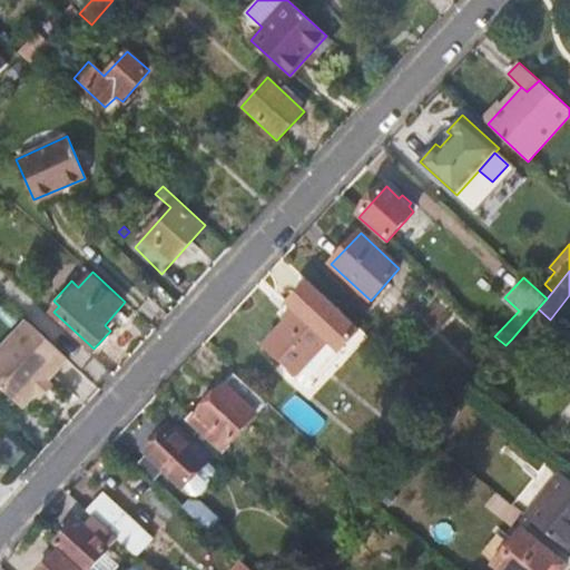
[(297,405),(325,374),(312,362),(331,342),(296,310),(265,343),(274,352),(253,375),(278,401),(285,394),(297,405)]
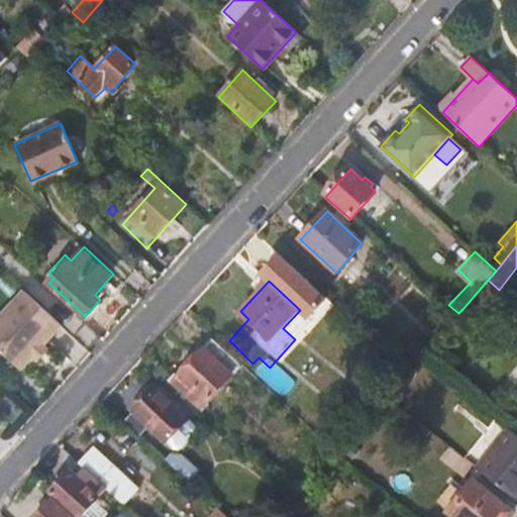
[(447,281),(438,291),(446,299),(456,288),(447,281)]
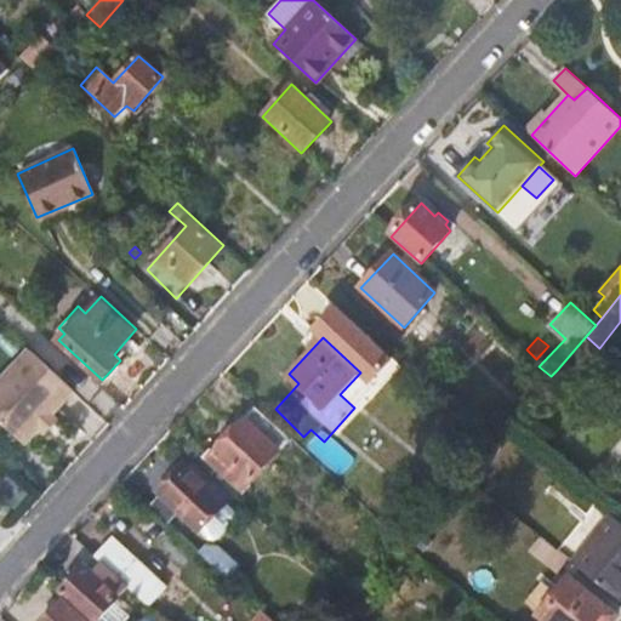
[(30,349),(0,381),(0,420),(26,443),(75,391),(30,349)]
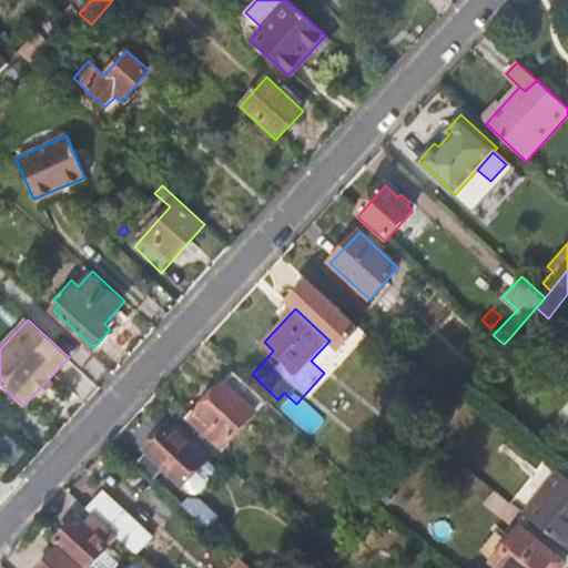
[(346,356),(330,341),(311,361),(324,373),(328,376),(346,356)]
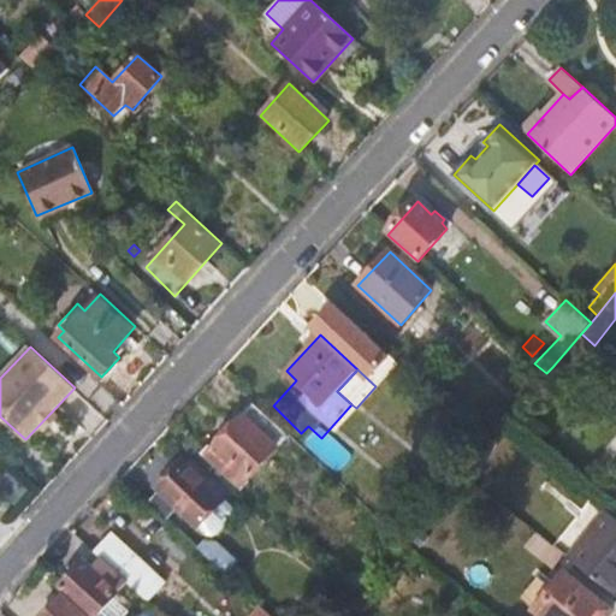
[(254,404),(205,458),(237,487),(286,434),(254,404)]
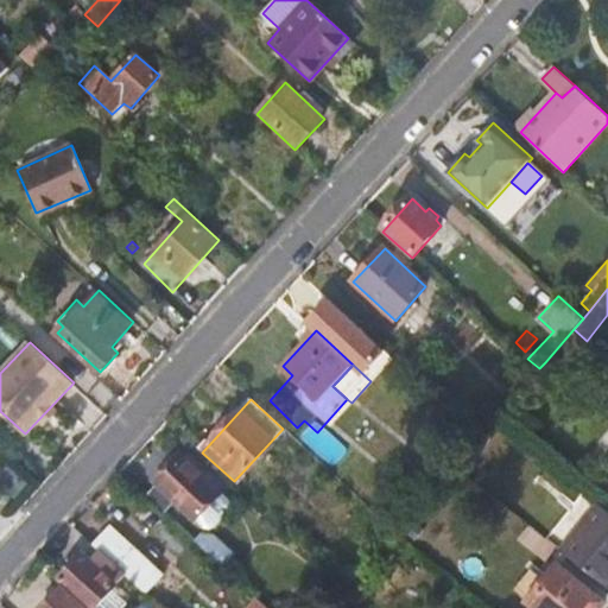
[(171,469),(183,456),(178,454),(168,466),(171,469)]
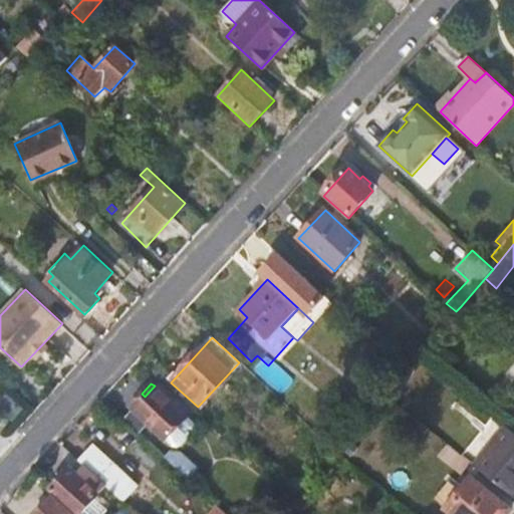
[(397,384),(389,395),(401,405),(408,395),(397,384)]
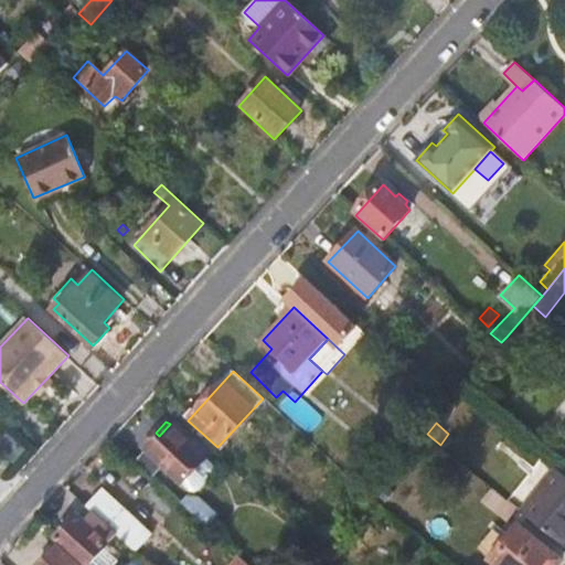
[(159,436),(146,450),(164,466),(184,484),(193,492),(202,491),(215,479),(215,468),(206,459),(170,424),(159,436)]
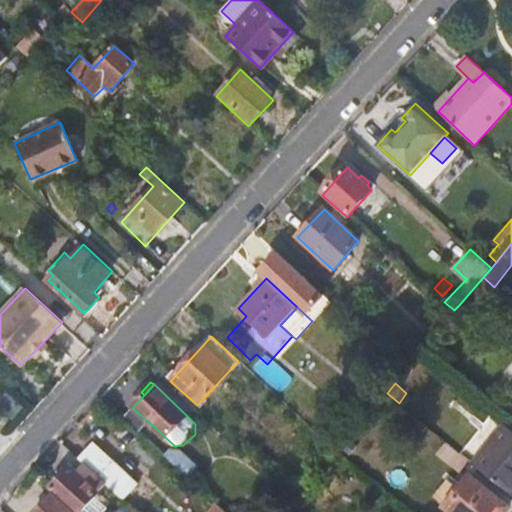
[(139,433),(149,422),(132,408),(123,418),(139,433)]
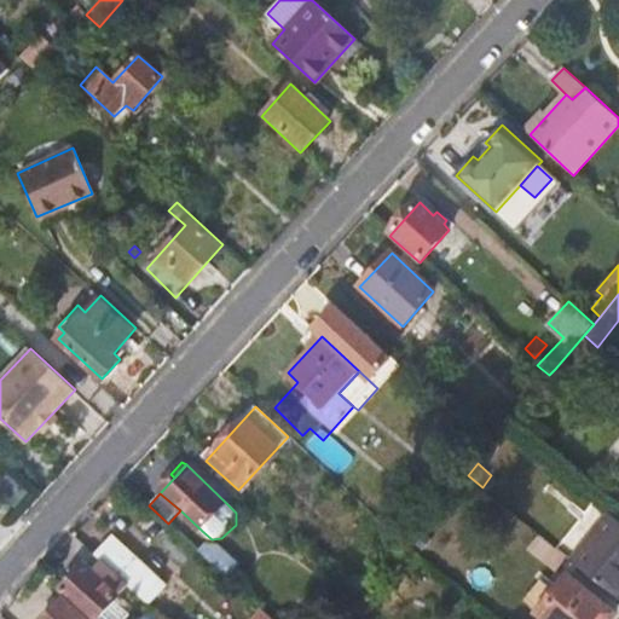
[(585,543),(571,560),(618,599),(618,520),(596,503),(573,532),(585,543)]
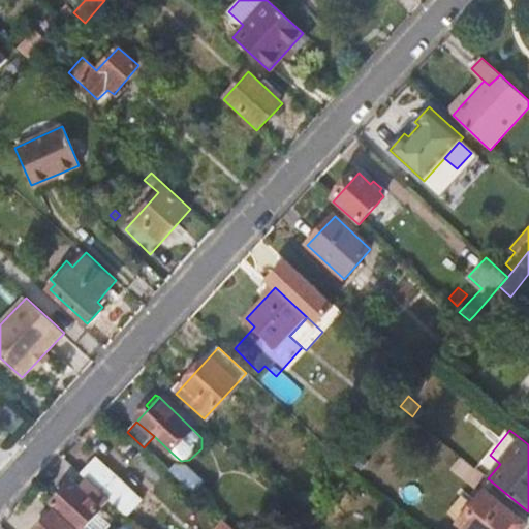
[(473,487),(484,474),(461,457),(452,469),(473,487)]
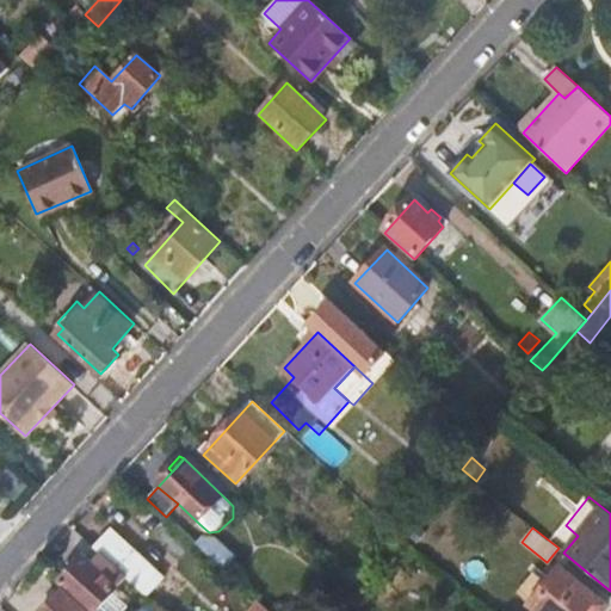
[(115,530),(97,550),(104,557),(125,576),(149,598),(167,578),(115,530)]
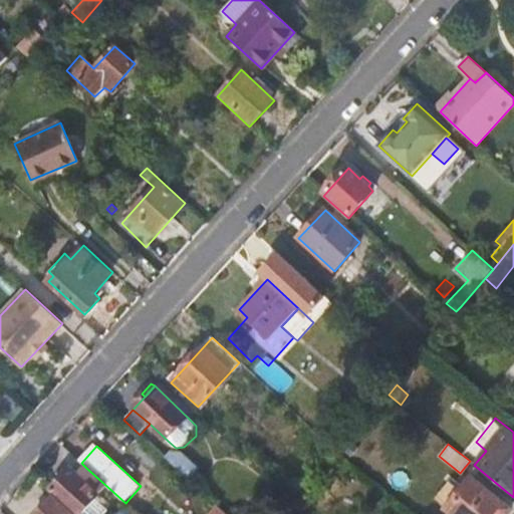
[(177,449),(167,460),(184,475),(194,464),(177,449)]
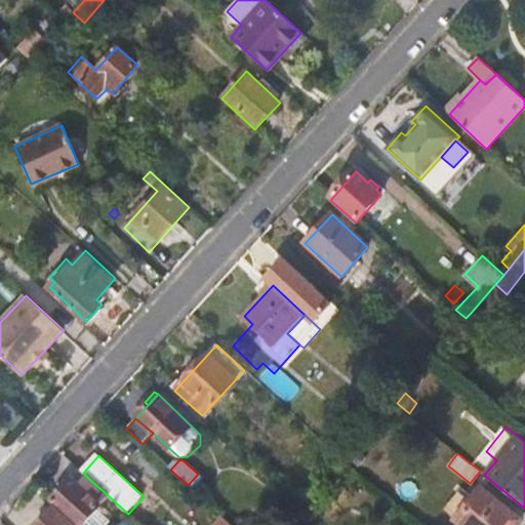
[(103,524),(108,520),(99,513),(103,510),(98,506),(108,495),(89,479),(82,487),(71,477),(50,498),(48,501),(51,505),(74,524),(103,524)]
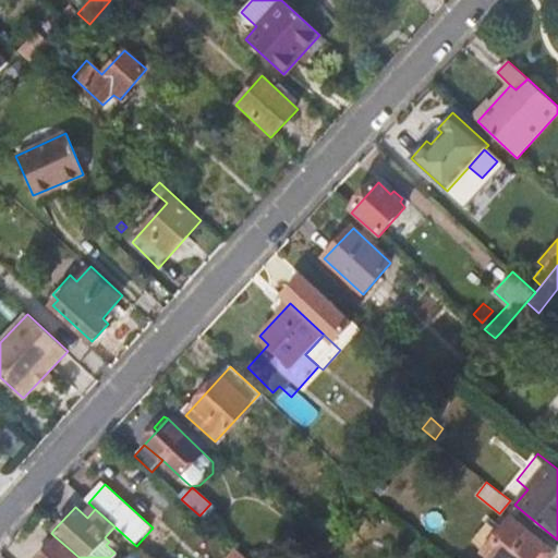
[(512,519),(485,554),(490,557),(550,557),(555,553),(512,519)]
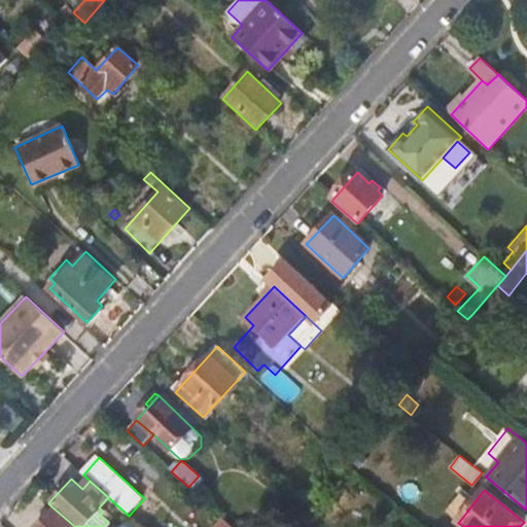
[(154,506),(144,498),(129,516),(138,524),(154,506)]
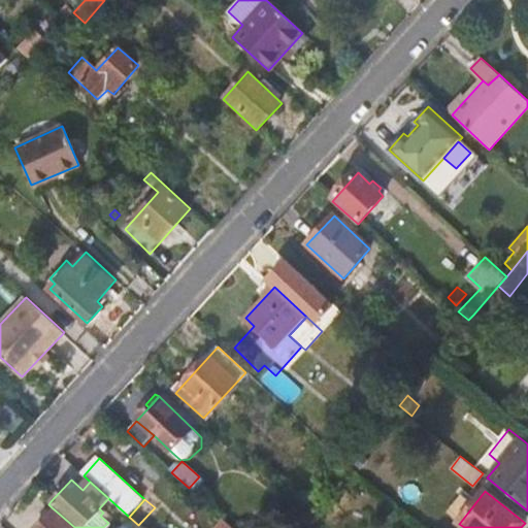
[(74,527),(52,507),(38,523),(36,522),(30,527),(74,527)]
